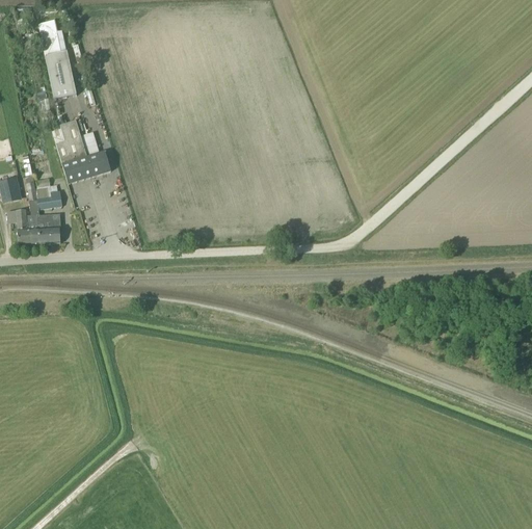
[(62,28),(38,32),(50,98),(74,94),(62,28)]
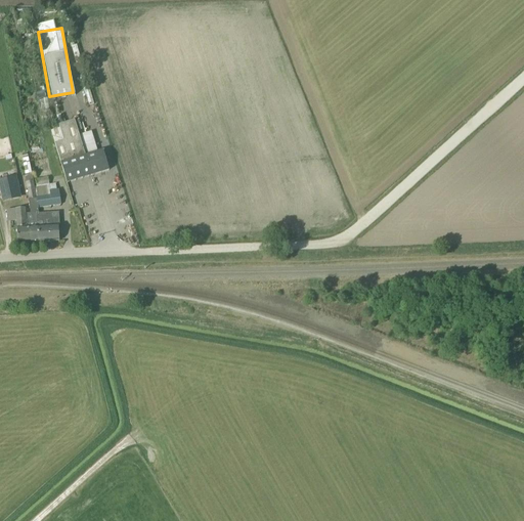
[(85,154),(74,118),(58,123),(63,138),(54,141),(67,180),(108,167),(103,148),(85,154)]
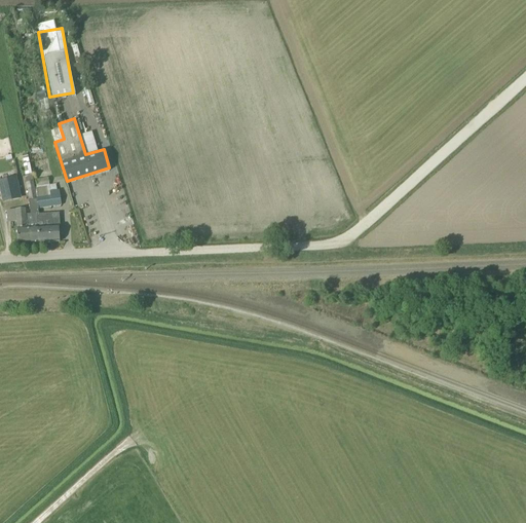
[(30,158),(43,154),(42,147),(28,150),(30,158)]
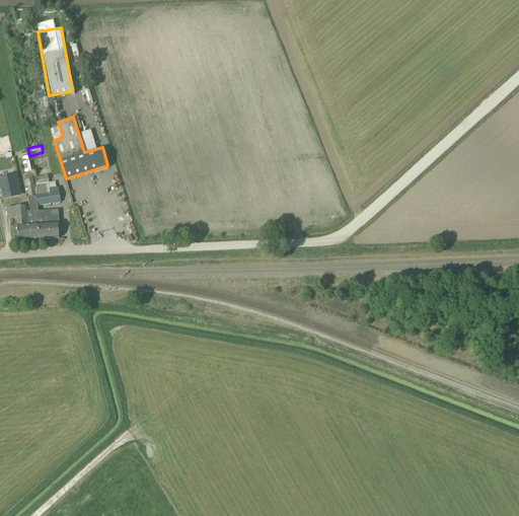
[(25,205),(16,205),(17,217),(18,228),(18,238),(39,237),(36,209),(39,209),(38,204),(40,204),(35,182),(33,182),(32,175),(29,158),(22,159),(28,196),(27,196),(28,205),(29,209),(25,210),(25,205)]
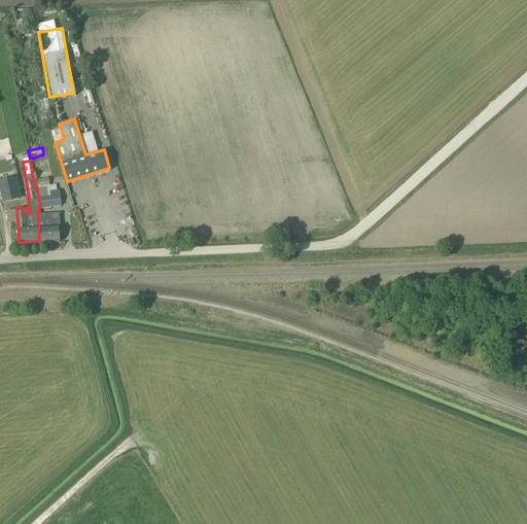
[(16,175),(0,178),(0,187),(3,201),(22,197),(16,175)]
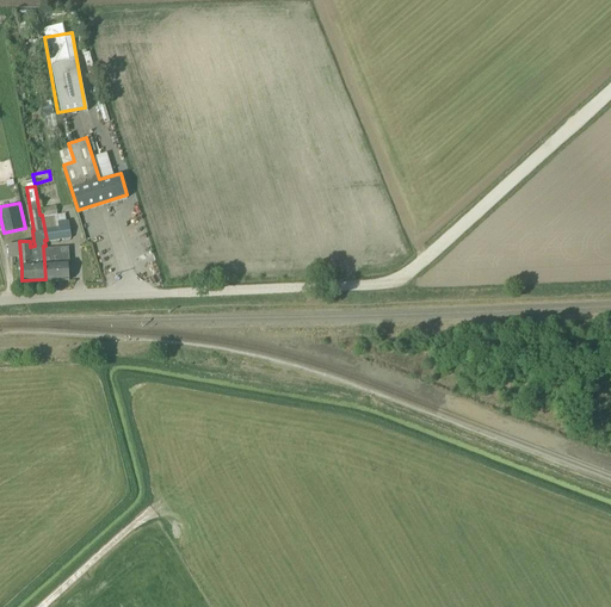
[(56,204),(41,206),(42,215),(47,240),(71,236),(68,218),(66,218),(65,211),(57,212),(56,204)]
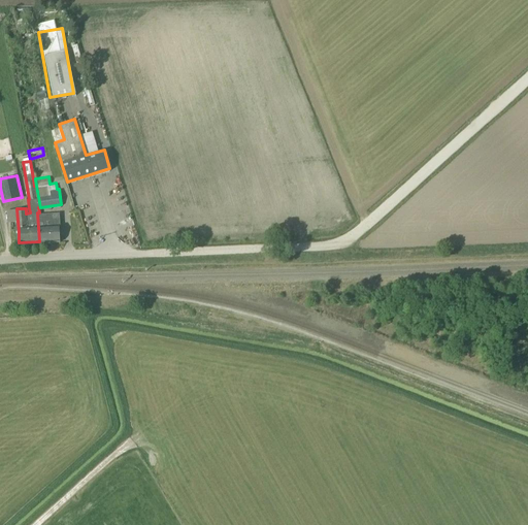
[(39,212),(37,212),(39,241),(60,240),(59,225),(59,217),(59,211),(55,211),(39,212)]
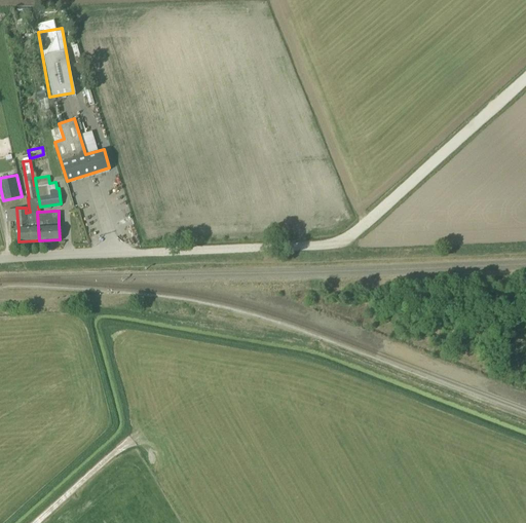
All buildings are outlined.
